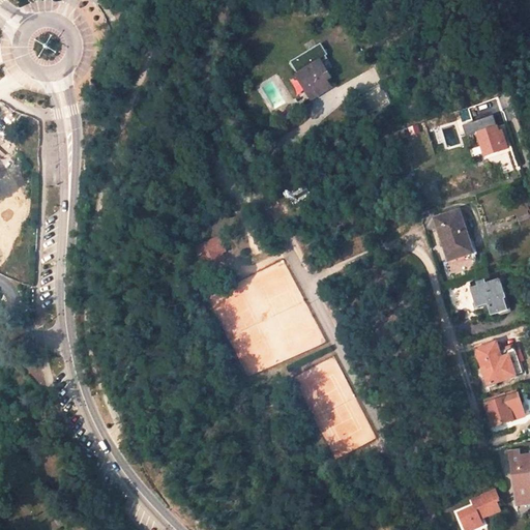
[(325,82),(330,79),(326,72),(332,68),(326,58),(328,57),(322,45),(291,63),(297,75),(300,72),(301,76),(292,81),(299,94),(306,90),(312,98),(329,88),(325,82)]
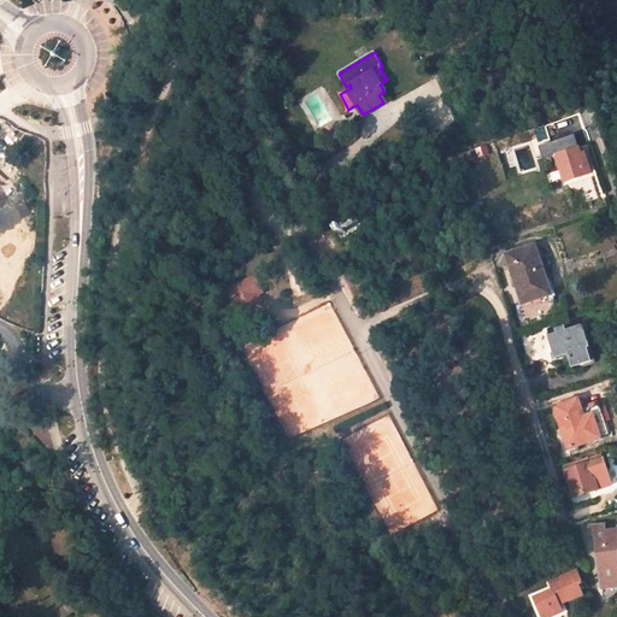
[(353,119),(363,115),(357,105),(348,110),(353,119)]
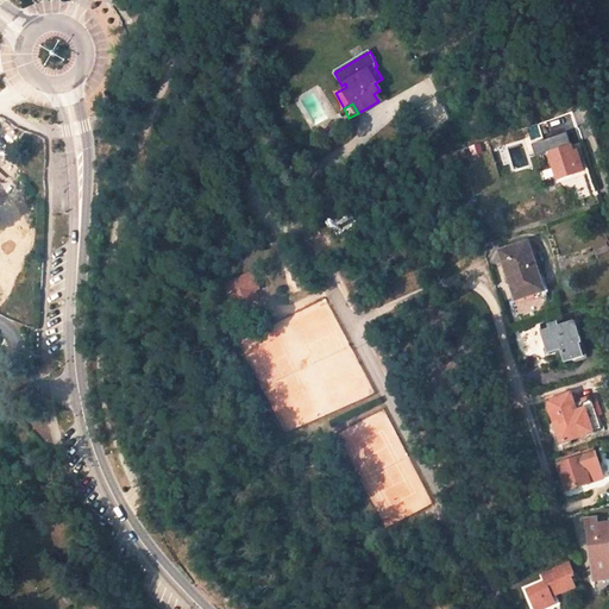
[(546,139),(558,179),(581,171),(577,159),(579,158),(577,150),(573,151),(567,132),(546,139)]
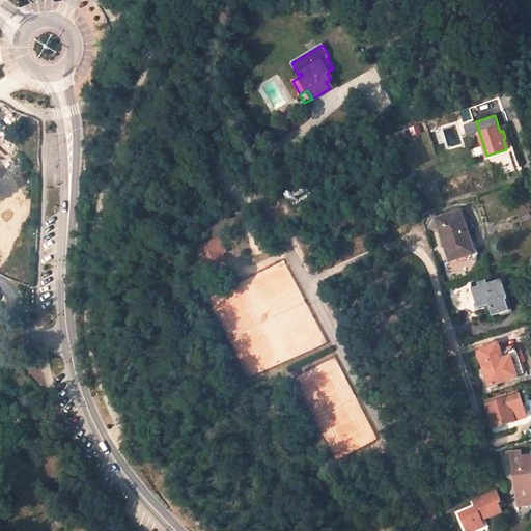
[(436,220),(449,261),(474,253),(460,212),(436,220)]
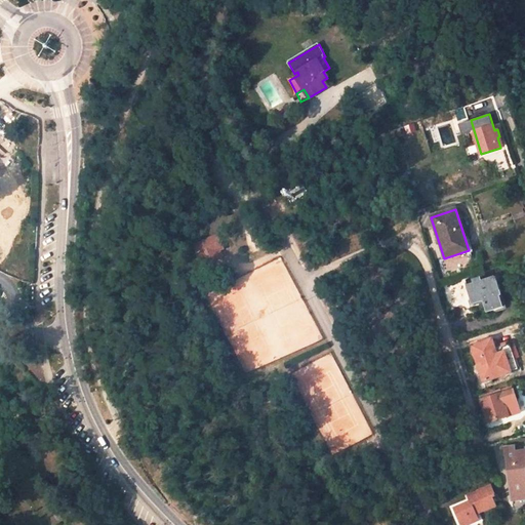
[(213,221),(191,233),(197,244),(202,246),(214,240),(210,233),(217,229),(213,221)]
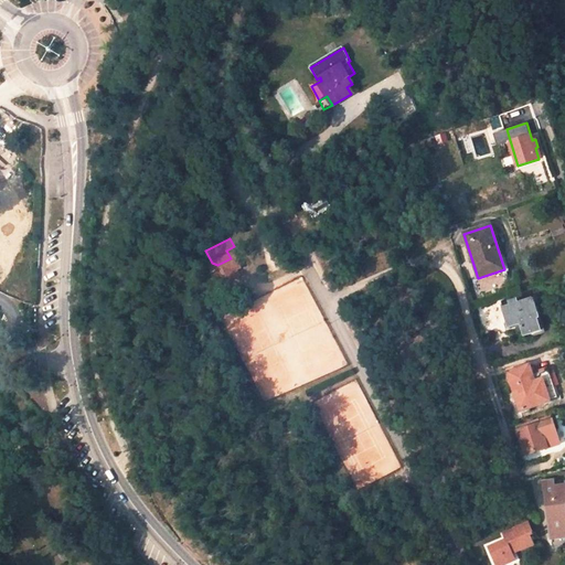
[(216,274),(234,265),(231,258),(217,265),(212,263),(216,274)]
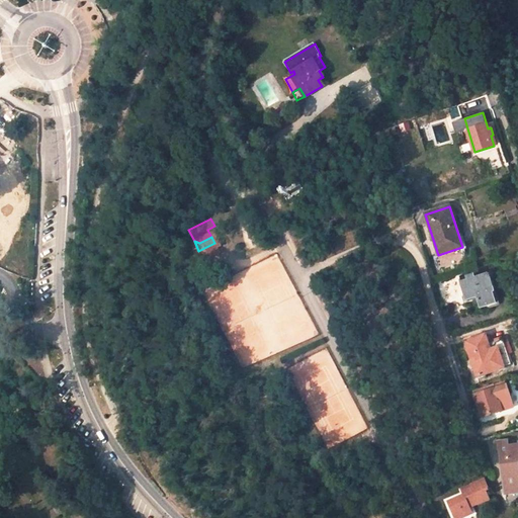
[(498,303),(490,274),(476,278),(473,274),(467,276),(468,280),(461,282),(466,299),(478,296),(482,308),(498,303)]
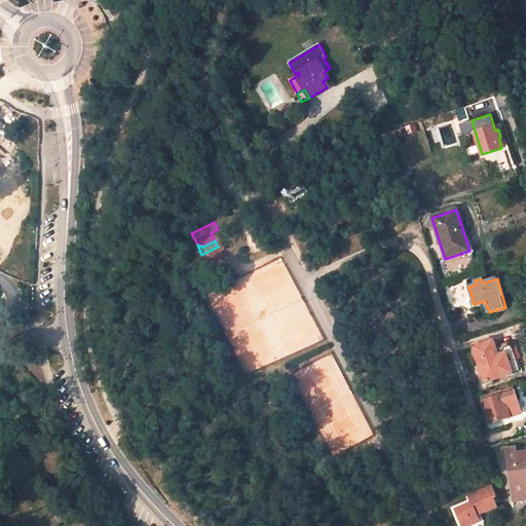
[(493,339),(473,346),(484,382),(504,375),(493,339)]
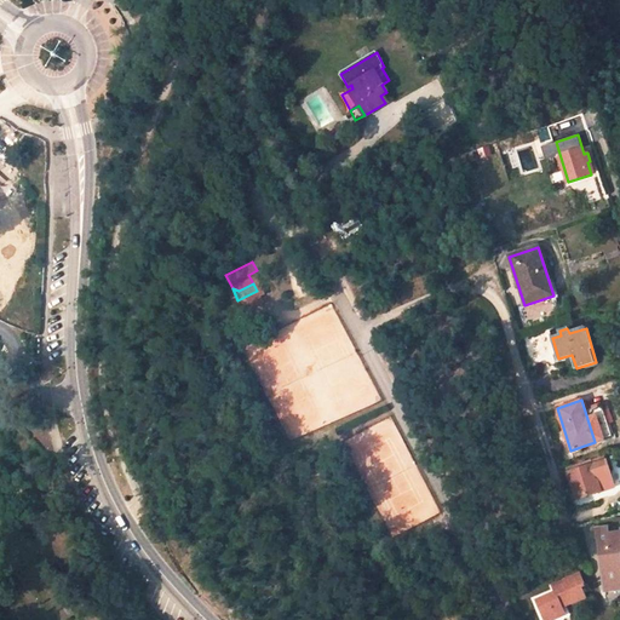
[(600,492),(596,476),(606,474),(603,463),(592,465),(590,458),(566,464),(577,499),(600,492)]
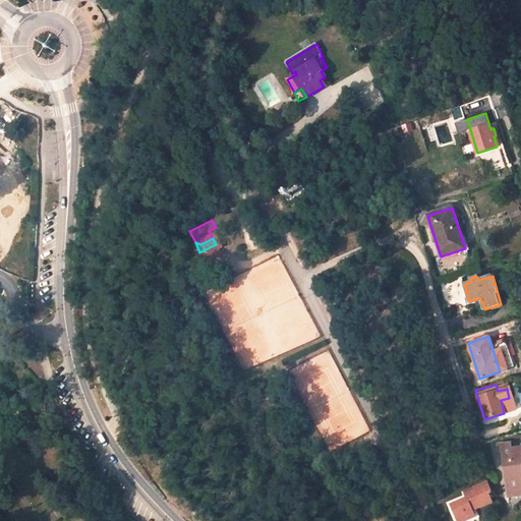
[(502,451),(508,497),(520,496),(520,447),(512,448),(511,443),(498,444),(499,451),(502,451)]
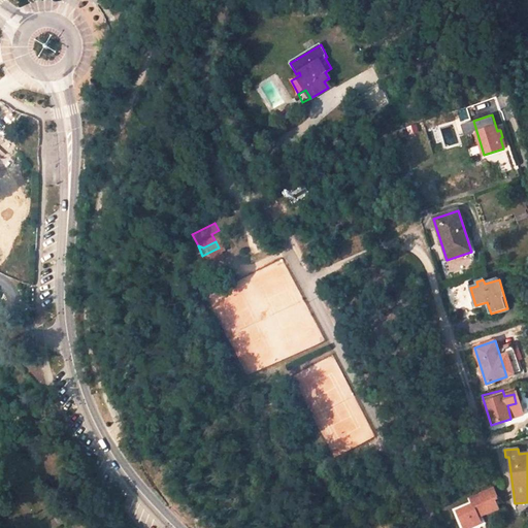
[(480,492),(472,496),(473,500),(458,508),(465,522),(471,518),(473,523),(482,519),(477,510),(481,509),(482,510),(497,504),(493,495),(495,494),(491,484),(479,490),(480,492)]
